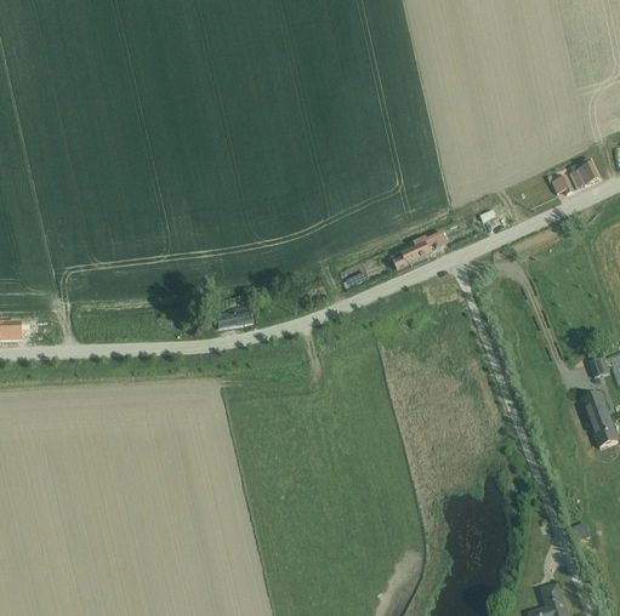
[(573,171),(569,172),(576,188),(584,184),(584,186),(599,178),(590,157),(570,166),(573,171)]
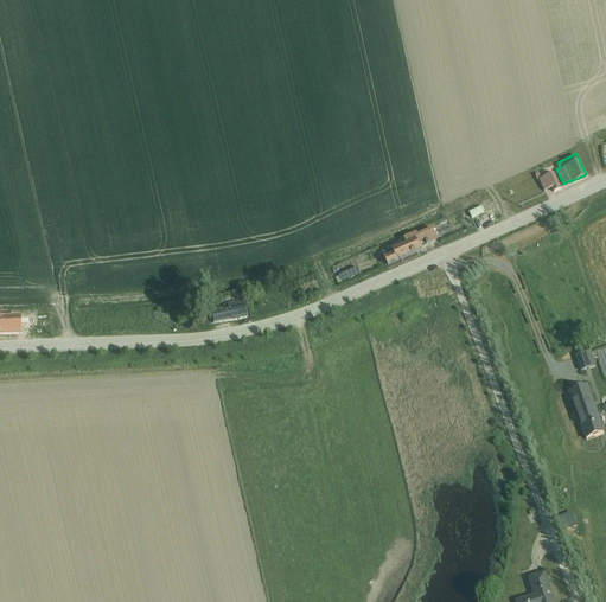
[(553,171),(538,177),(544,189),(552,185),(553,190),(560,186),(553,171)]
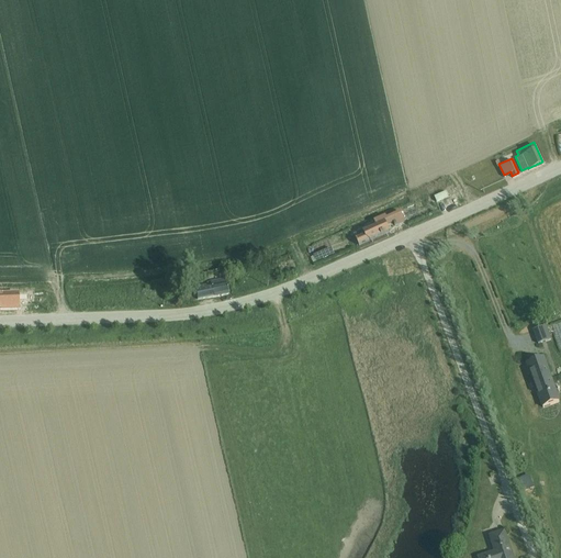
[(374,221),(352,231),(358,243),(389,229),(386,223),(392,220),(394,223),(404,218),(400,209),(385,214),(384,212),(372,216),(374,221)]
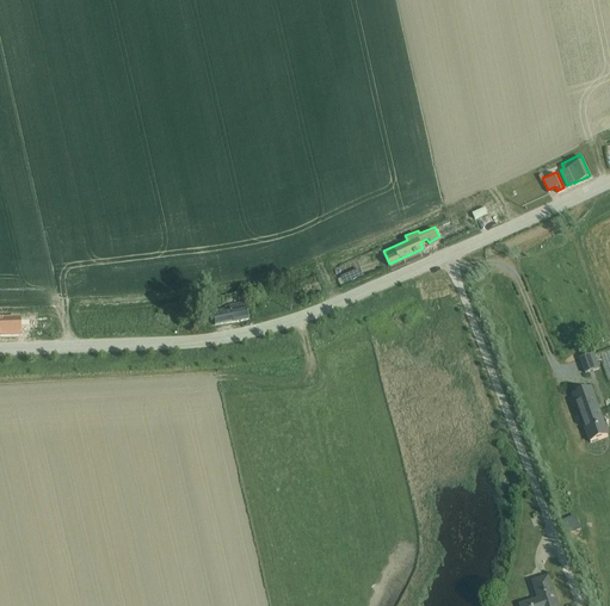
[(369,252),(347,260),(351,267),(371,259),(369,252)]
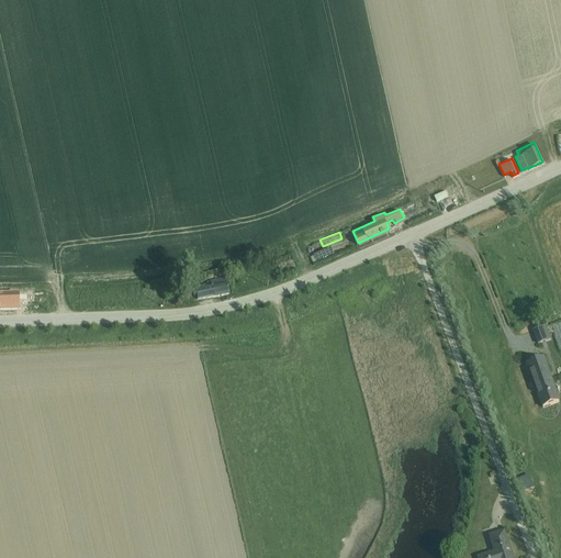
[(194,290),(197,298),(227,292),(224,276),(209,279),(210,285),(205,286),(204,283),(194,286),(194,290)]
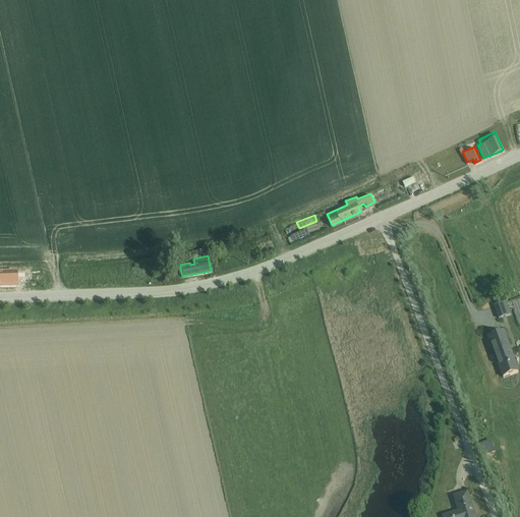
[(172,270),(173,277),(182,276),(180,269),(172,270)]
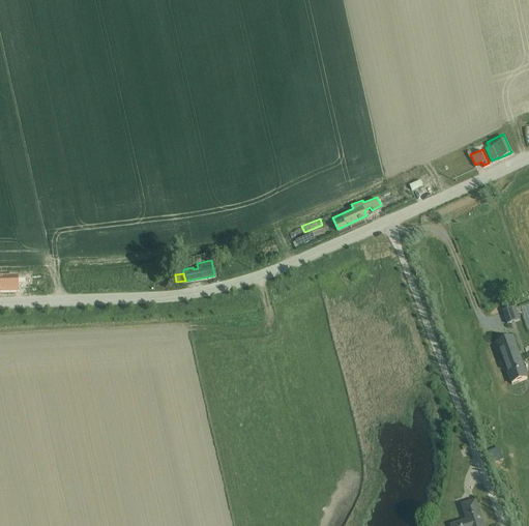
[(0,290),(16,289),(15,278),(8,278),(8,280),(0,280),(0,290)]
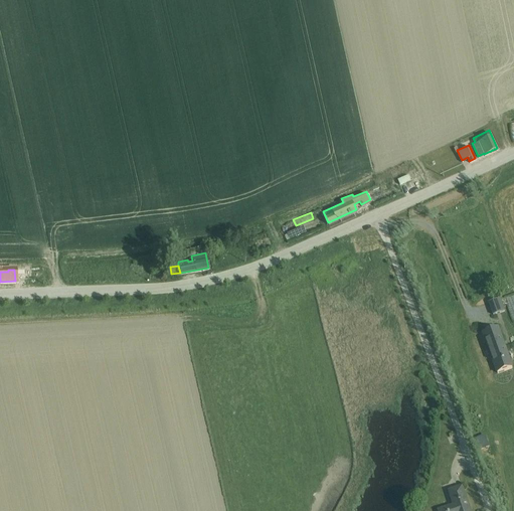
[(498,323),(481,329),(496,370),(512,364),(498,323)]
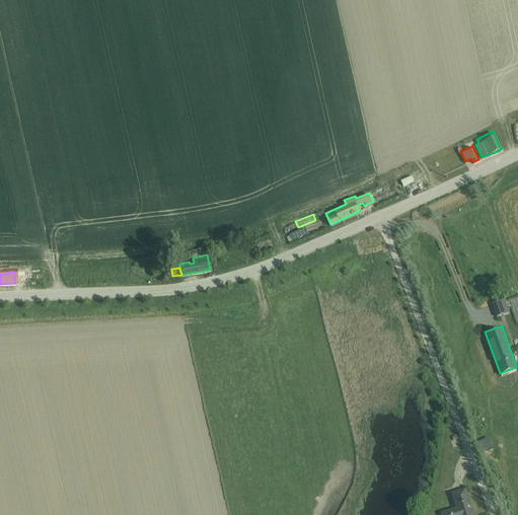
[(488,434),(479,437),(484,450),(493,446),(488,434)]
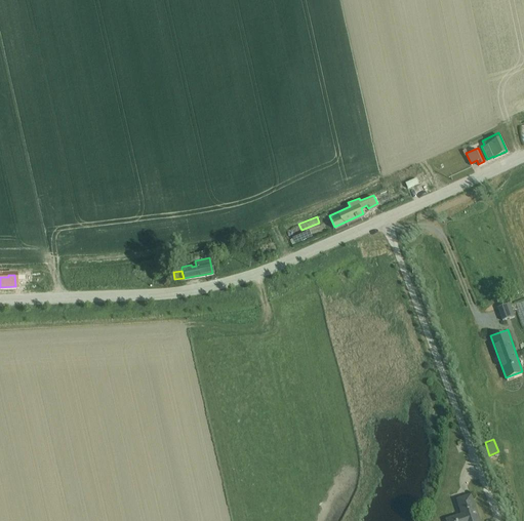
[(461,513),(446,517),(446,520),(479,520),(471,492),(456,497),(461,513)]
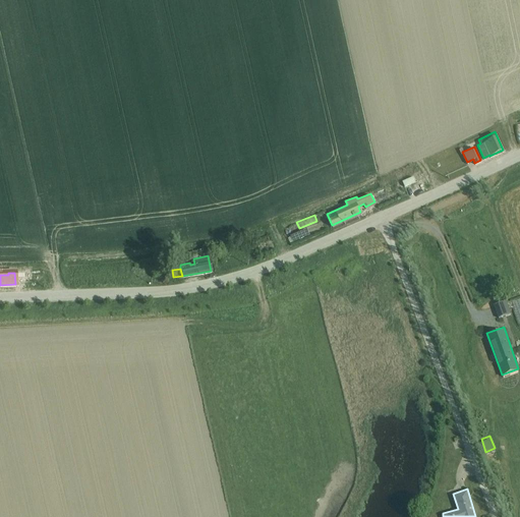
All buildings are outlined.
